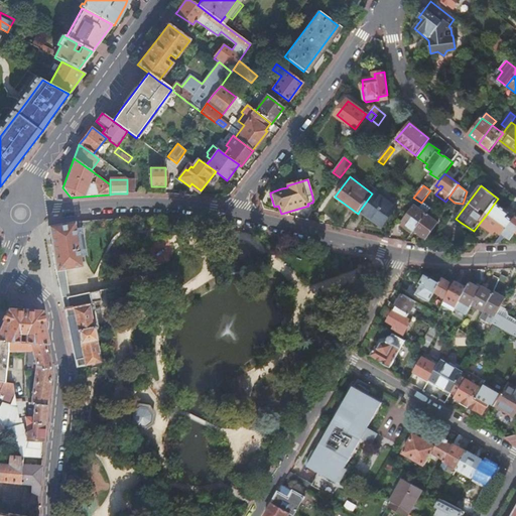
[(372,194),(359,212),(381,228),(397,208),(375,190),(372,194)]
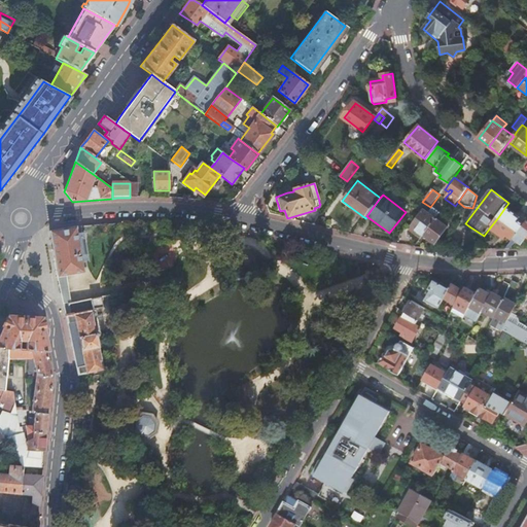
[(421,238),(423,236),(435,219),(441,213),(433,207),(428,214),(424,210),(410,230),(420,238),(421,238)]
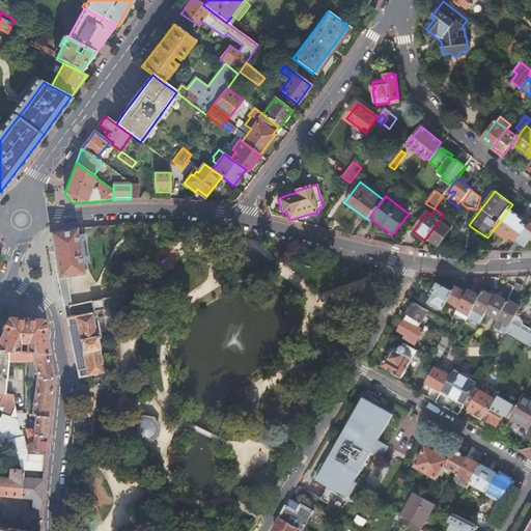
[(509,208),(502,219),(523,234),(530,223),(530,215),(528,213),(523,219),(509,208)]
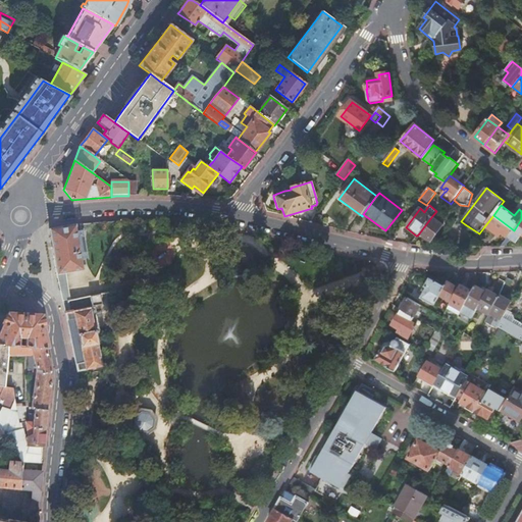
[(503,233),(509,238),(514,230),(493,215),(485,225),(501,236),(503,233)]
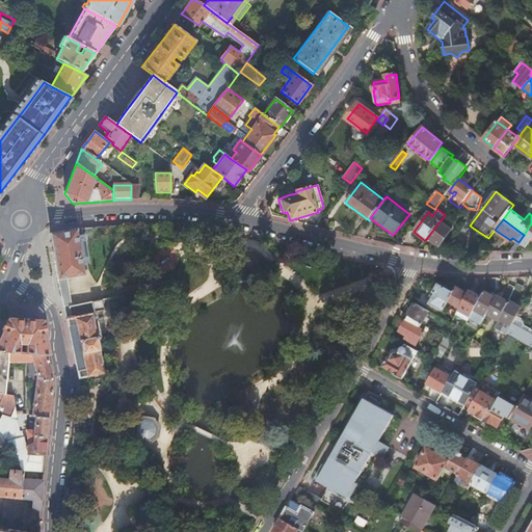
[(451,230),(440,221),(427,238),(440,246),(451,230)]
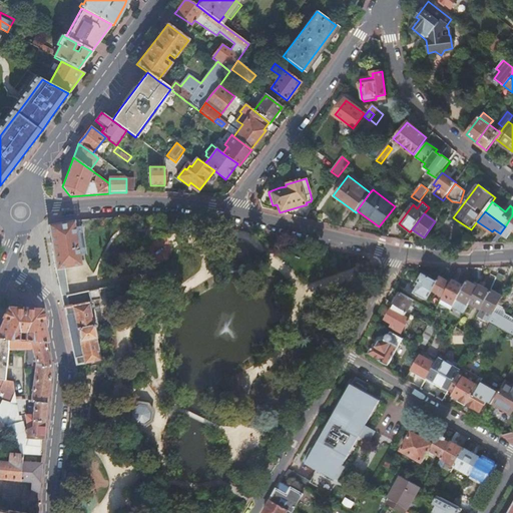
[(512,215),(505,226),(500,233),(502,235),(507,239),(512,231),(512,215)]
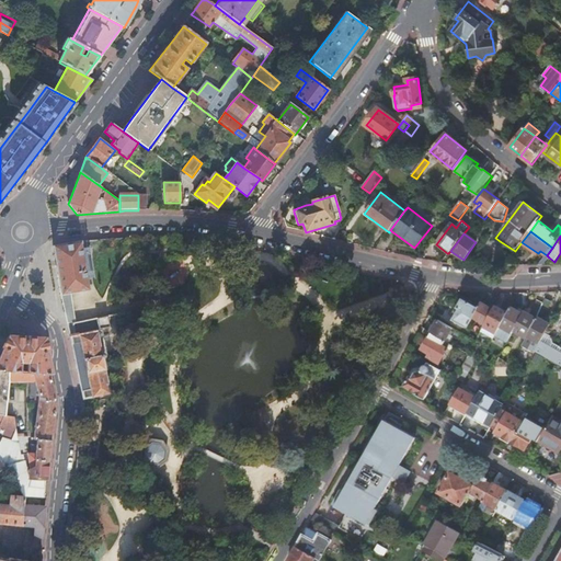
[(89,290),(80,242),(52,245),(60,295),(89,290)]
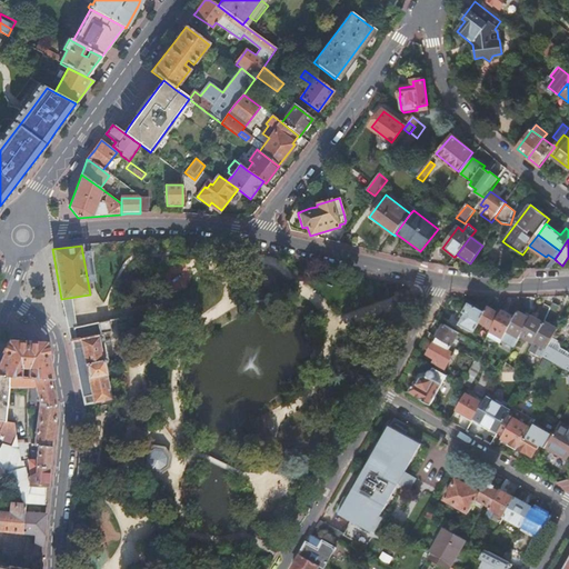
[(555,259),(546,269),(550,269),(557,261),(555,259)]
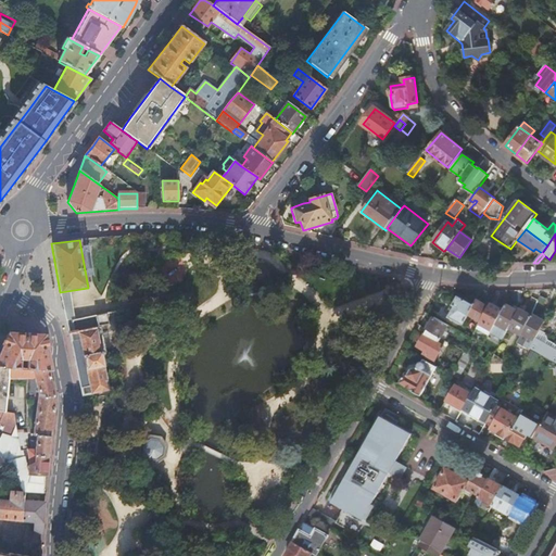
[(449,317),(463,326),(468,315),(474,305),(458,297),(453,306),(454,307),(449,317)]
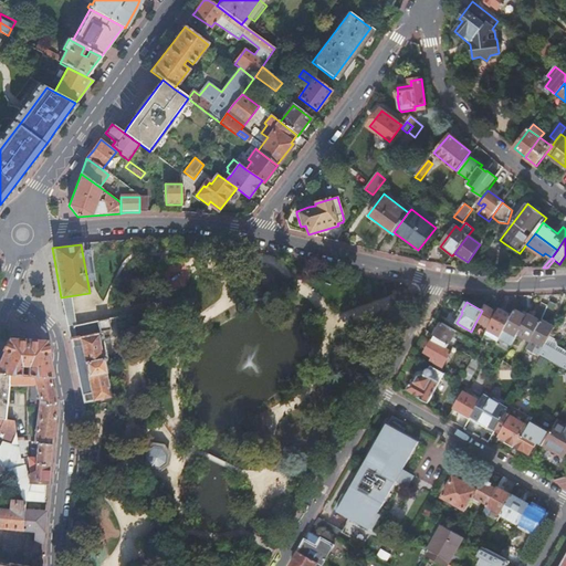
[(557,304),(551,302),(548,306),(544,315),(551,318),(557,304)]
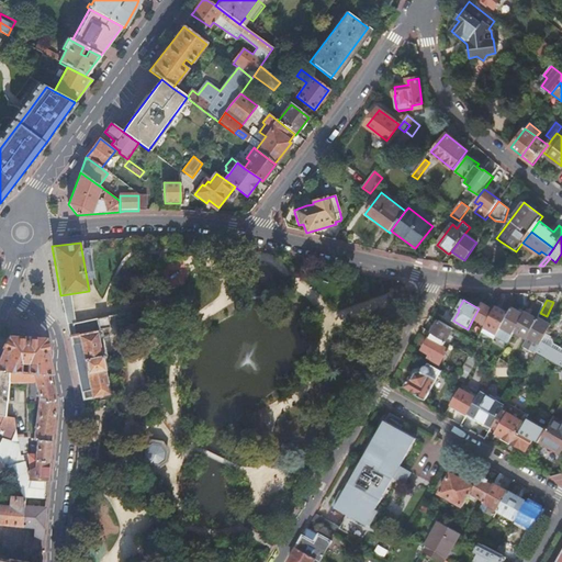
[(527,339),(528,337),(538,318),(540,313),(544,304),(538,301),(530,316),(526,313),(524,315),(515,332),(527,339)]
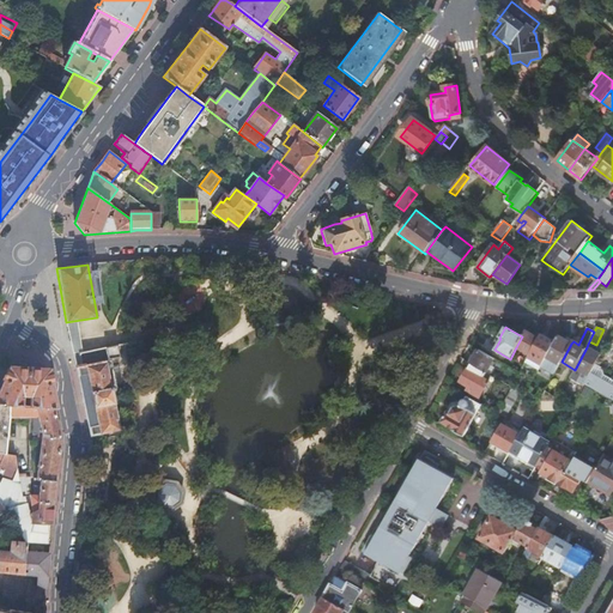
[(516,347),(529,354),(539,339),(526,332),(522,337),(516,347)]
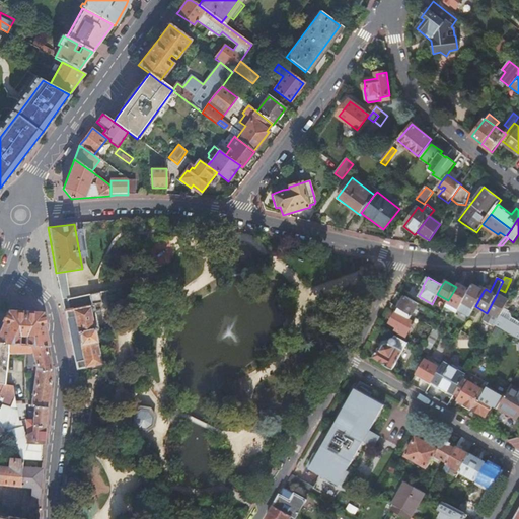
[(458,310),(462,302),(469,290),(458,283),(456,287),(448,300),(444,307),(455,314),(458,310)]
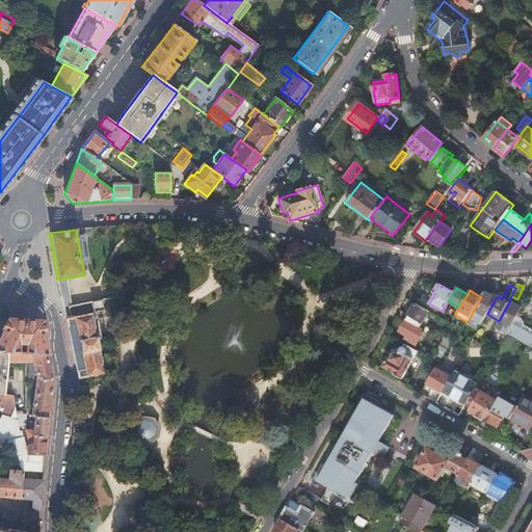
[(138,303),(137,291),(103,297),(106,311),(110,310),(138,303)]
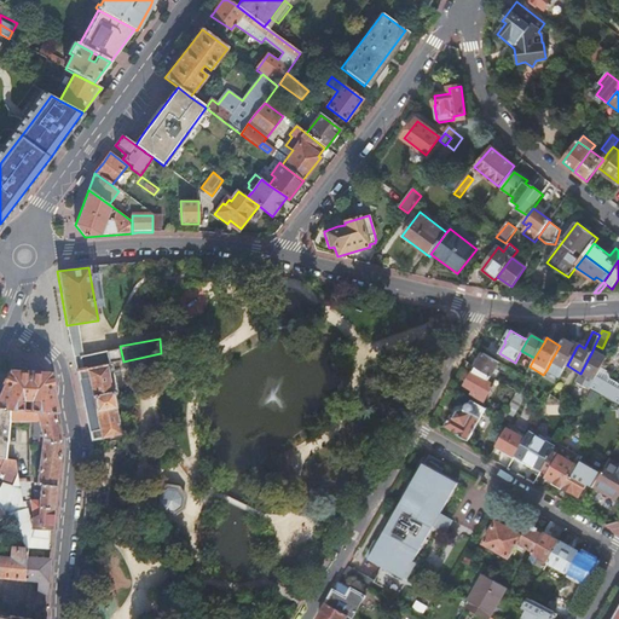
[(560,377),(567,365),(577,347),(563,340),(560,346),(551,360),(547,370),(560,377)]
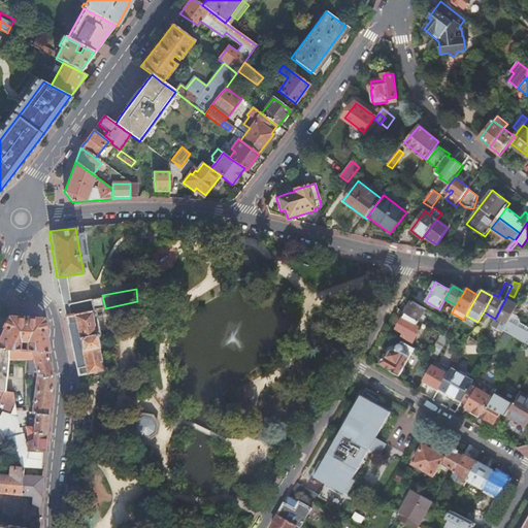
[(69,311),(70,316),(95,310),(102,308),(100,298),(67,304),(68,312),(69,311)]
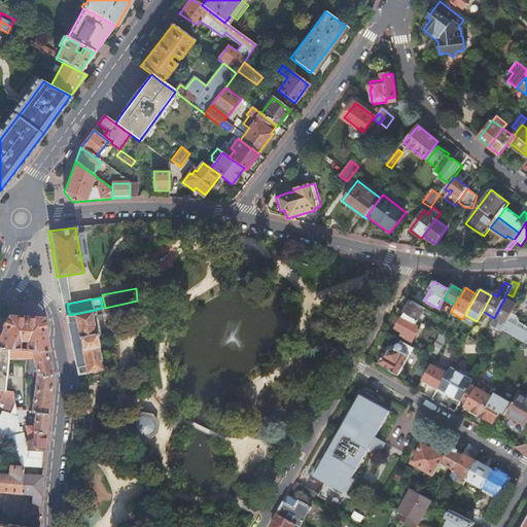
[(501,331),(502,330),(512,314),(517,306),(504,299),(495,316),(494,318),(490,325),(501,331)]
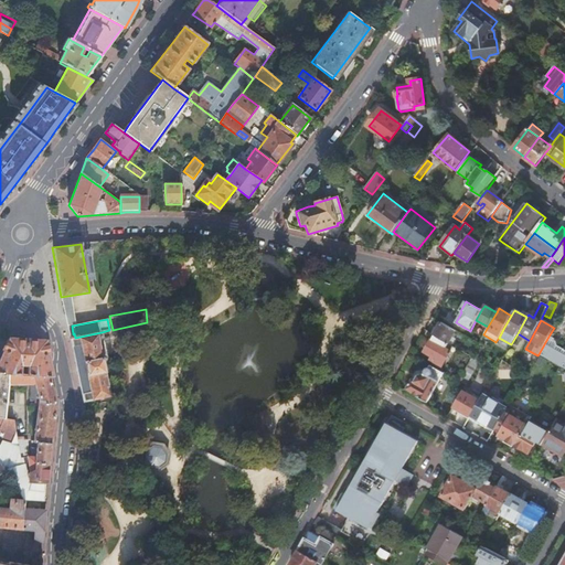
[(456,331),(441,322),(438,329),(432,326),(427,332),(434,336),(448,344),(456,331)]
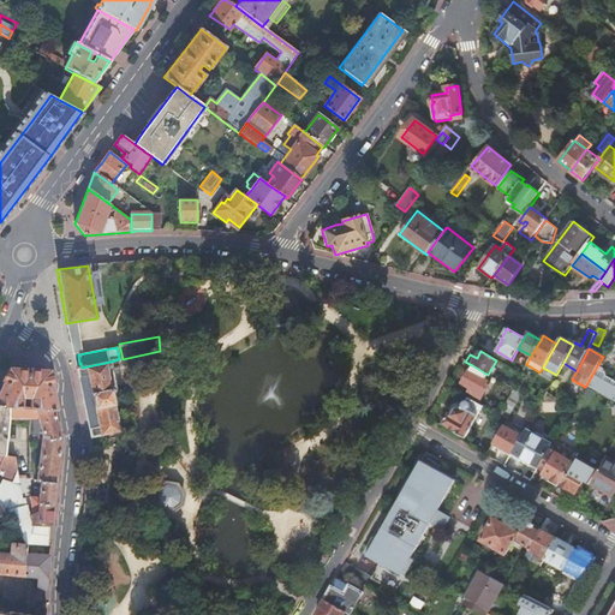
[(85,411),(90,437),(125,430),(112,365),(111,362),(82,368),(76,369),(85,411)]
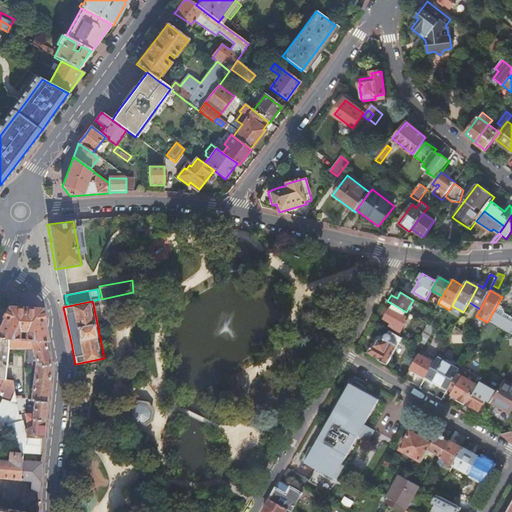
[(404,316),(406,312),(393,304),(385,319),(393,323),(391,326),(400,332),(408,319),(404,316)]
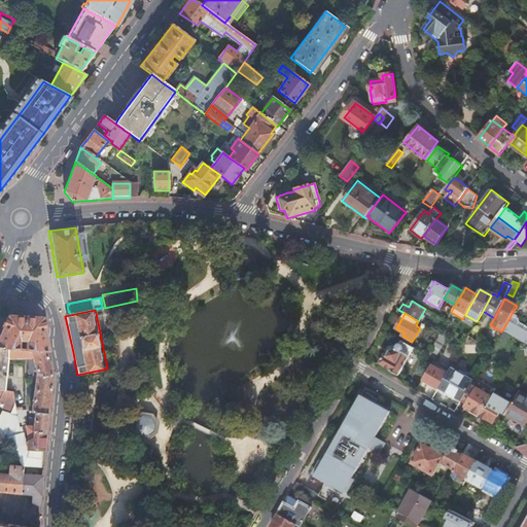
[(512,314),(502,330),(526,344),(526,327),(519,323),(518,317),(512,314)]
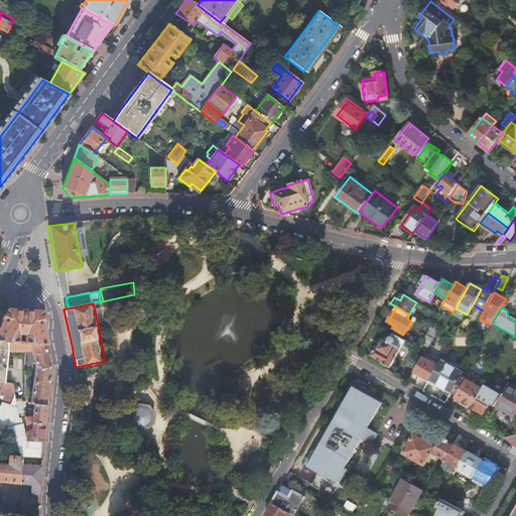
[(0,328),(0,341),(45,345),(38,312),(7,311),(1,326),(0,328)]
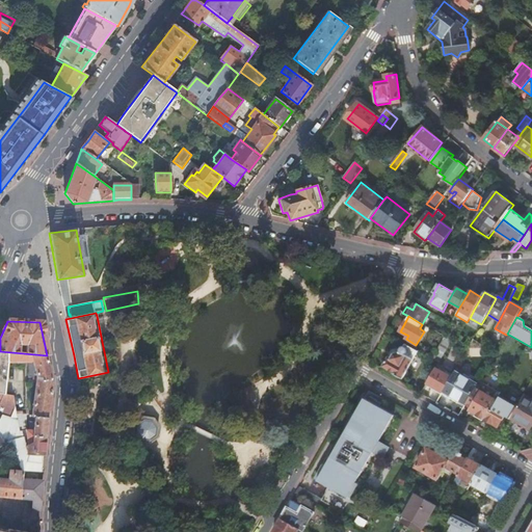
[(459,336),(455,344),(459,346),(463,338),(459,336)]
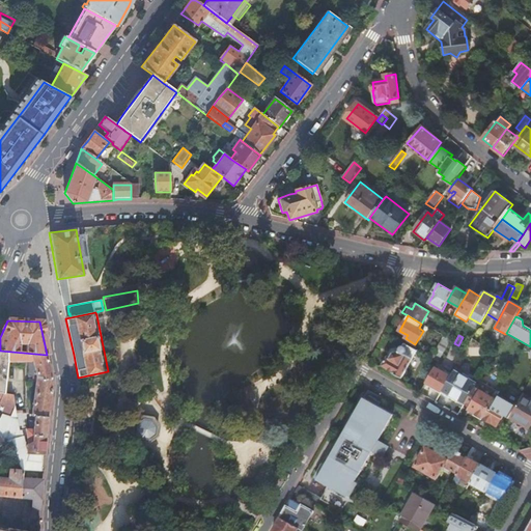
[(509,345),(513,339),(507,335),(503,341),(509,345)]
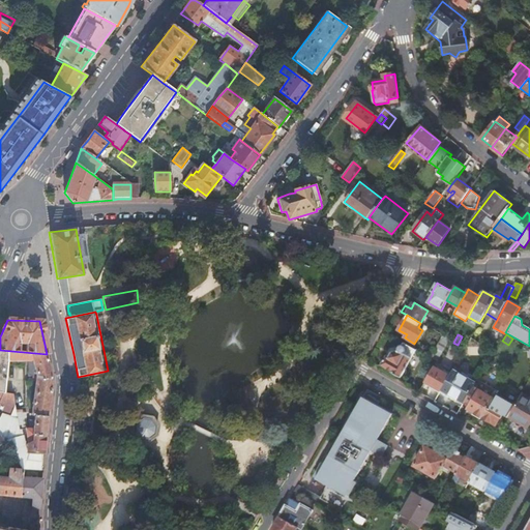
[(443,336),(431,358),(437,362),(449,341),(443,336)]
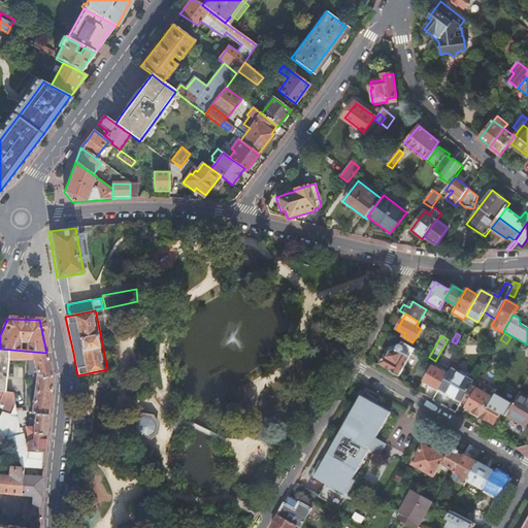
[(415,349),(402,341),(400,343),(398,344),(396,348),(397,349),(396,350),(395,350),(391,351),(388,356),(386,354),(380,364),(391,370),(390,371),(399,376),(415,349)]
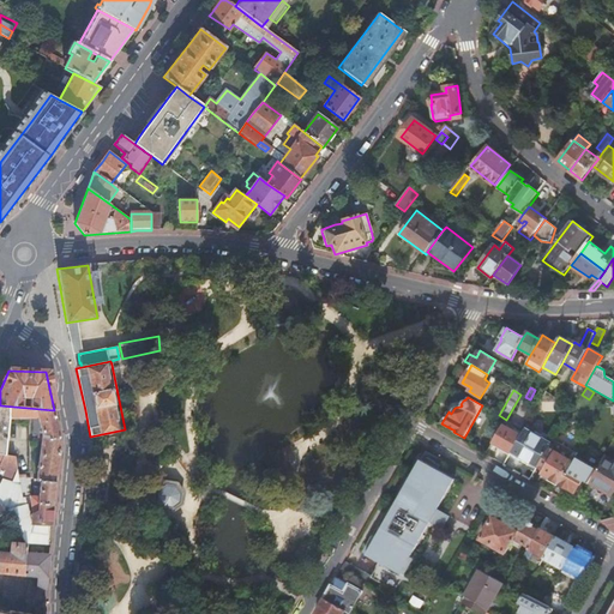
[(50,505),(53,505),(59,457),(61,443),(54,410),(0,405),(0,455),(4,456),(8,419),(32,419),(32,437),(38,437),(38,440),(41,440),(35,482),(36,482),(36,485),(40,486),(38,488),(34,487),(32,498),(30,497),(29,486),(19,487),(20,493),(22,499),(29,498),(31,512),(38,511),(38,504),(50,505)]
